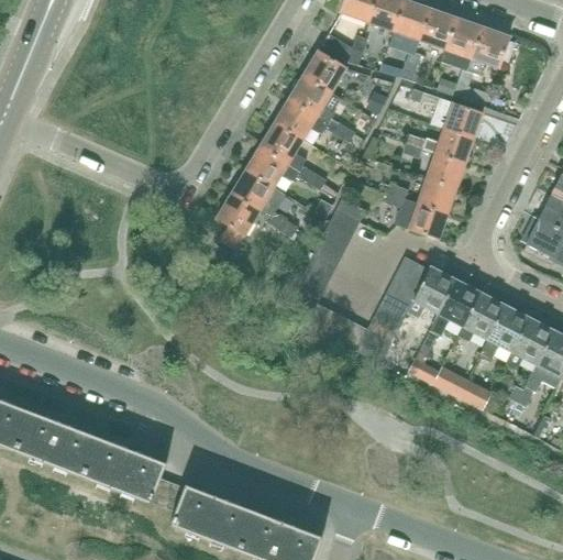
[(367,21),(374,0),(344,0),(340,12),(367,21)]
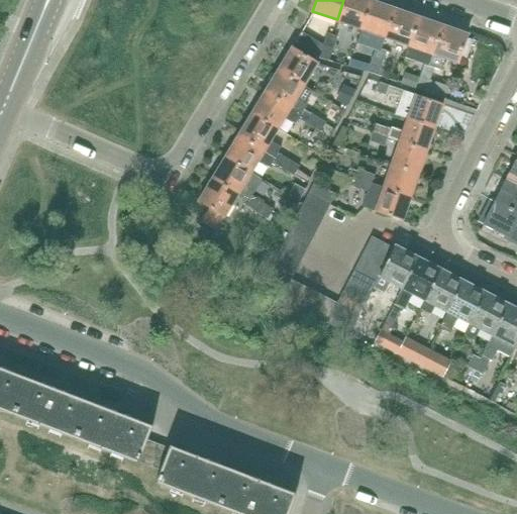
[(362,28),(372,0),(343,0),(337,19),(362,28)]
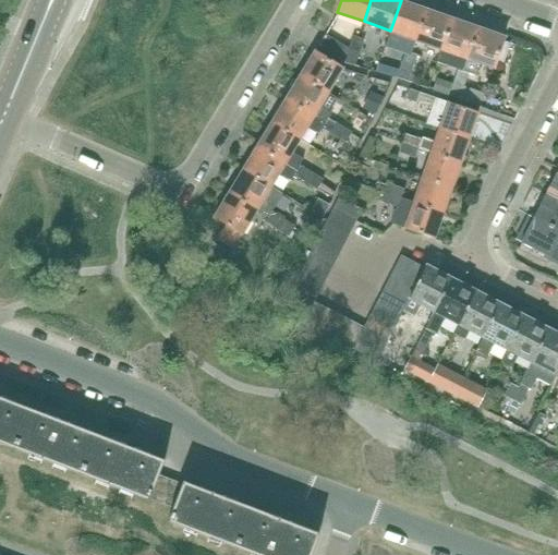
[(426,8),(422,7),(404,0),(401,0),(390,31),(415,39),(426,8)]
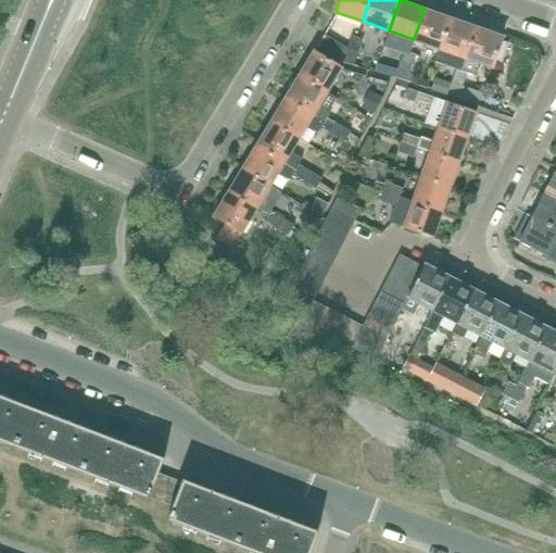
[(451,17),(434,11),(425,8),(414,39),(440,48),(451,17)]
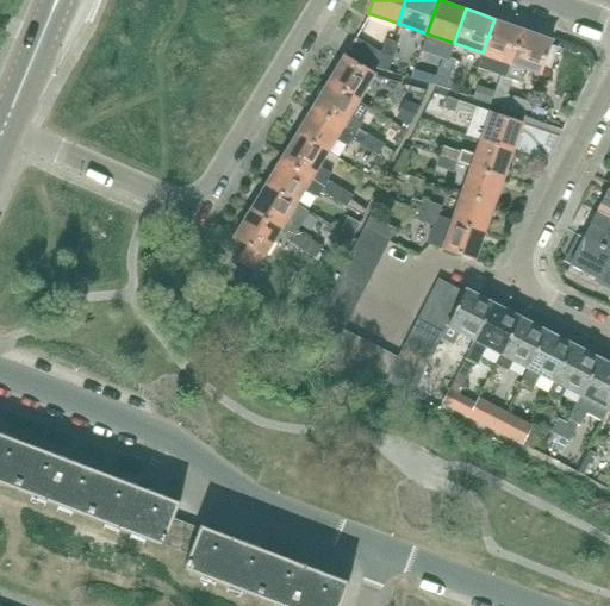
[(523,29),(511,25),(495,19),(483,52),(511,62),(523,29)]
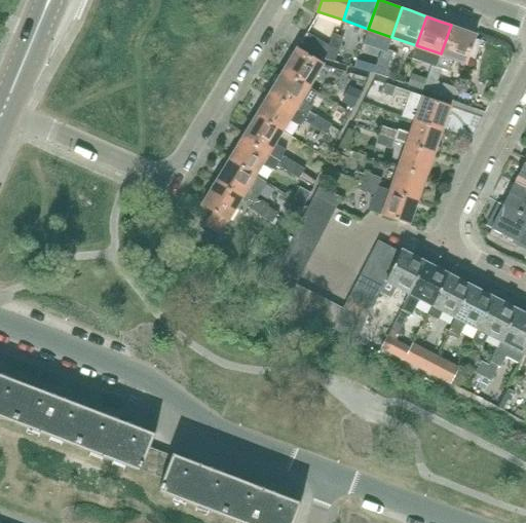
[(475,58),(481,39),(475,37),(476,34),(451,25),(441,53),(437,65),(447,69),(451,58),(465,63),(467,54),(475,58)]
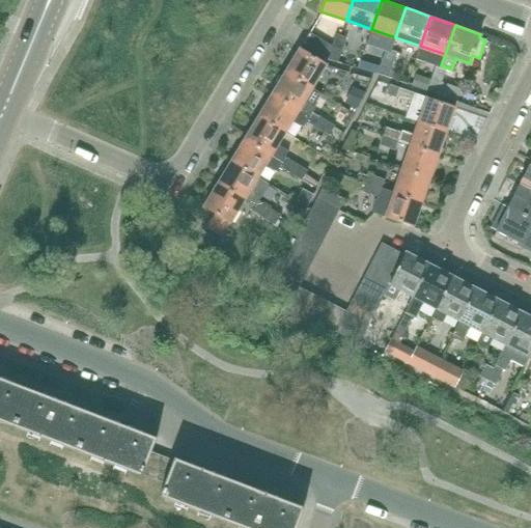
[(332,44),(311,31),(309,31),(303,43),(330,58),(338,61),(342,48),(332,44)]
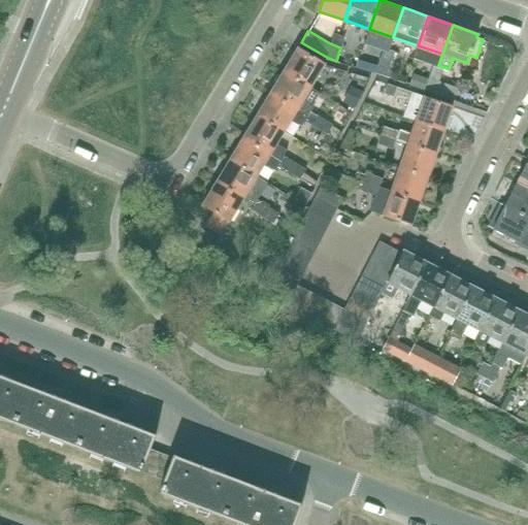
[(344,36),(339,34),(334,32),(330,43),(340,47),(344,36)]
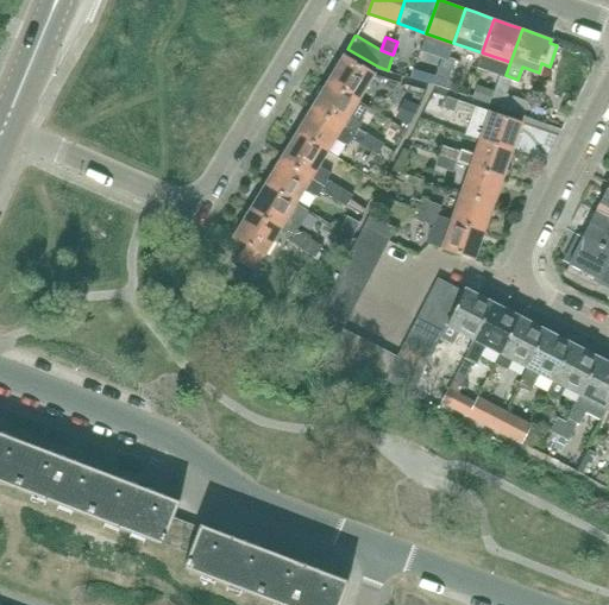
[(437,69),(450,73),(454,57),(443,54),(437,69)]
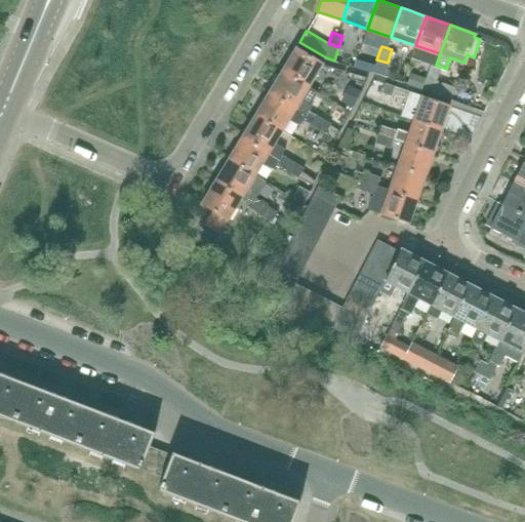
[(309,86),(323,64),(296,47),(282,70),(309,86)]
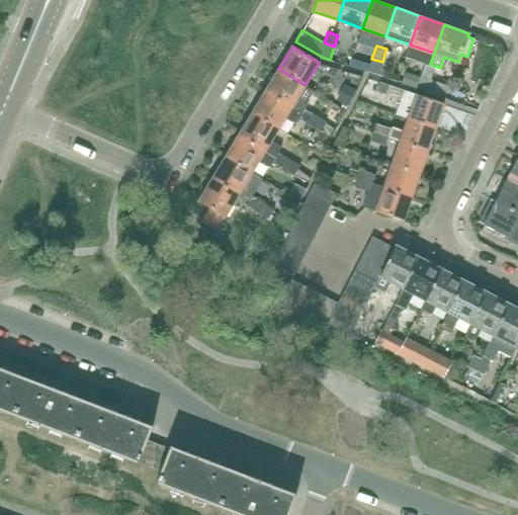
[(378,73),(382,62),(371,59),(368,69),(378,73)]
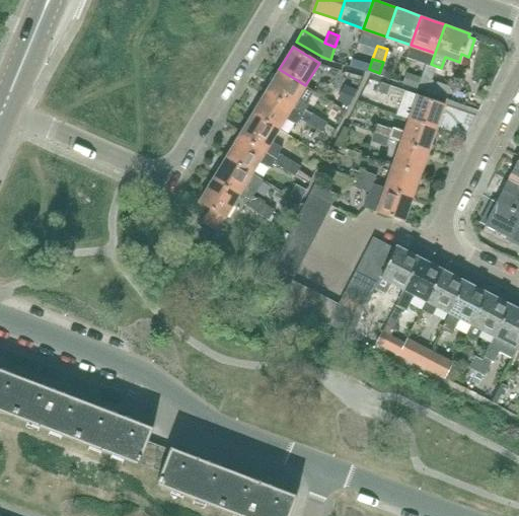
[(436,67),(431,65),(426,63),(422,75),(432,78),(436,67)]
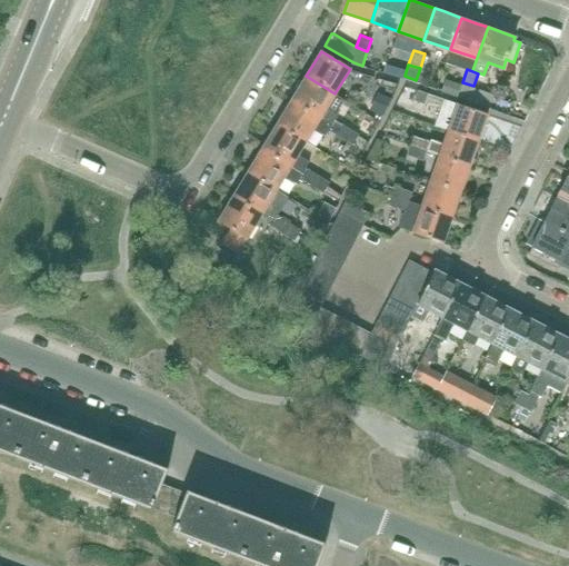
[(331,125),(335,119),(338,113),(327,107),(335,93),(306,76),(291,100),(320,118),(331,125)]
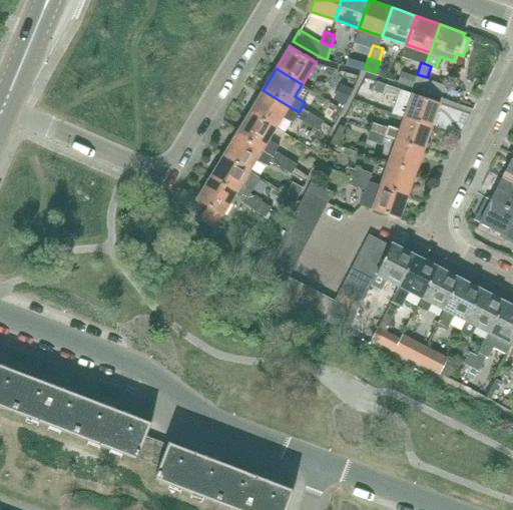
[(423,90),(427,77),(417,74),(412,86),(423,90)]
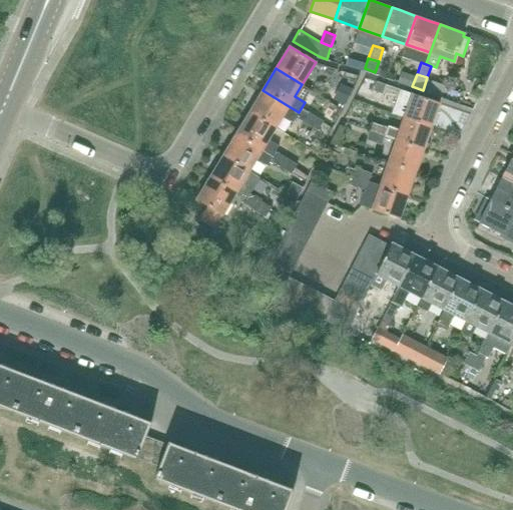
[(446,84),(444,83),(427,77),(423,90),(442,96),(446,84)]
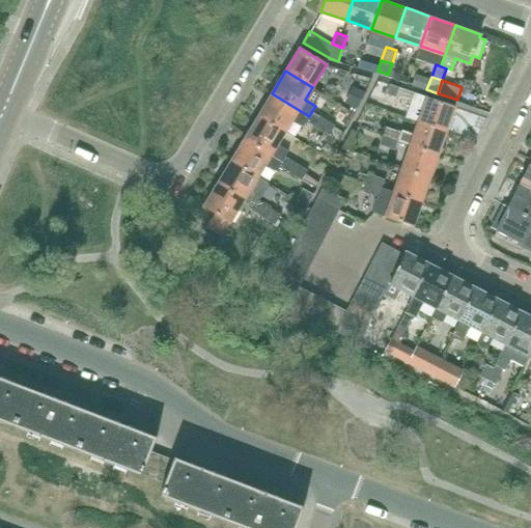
[(387,91),(396,95),(399,87),(399,86),(390,83),(387,91)]
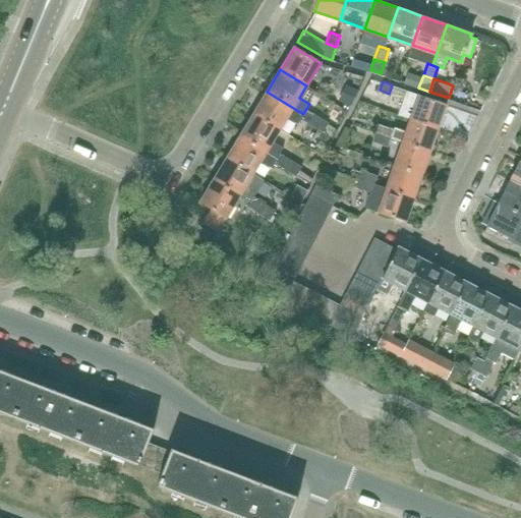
[(403,99),(406,91),(392,84),(389,94),(403,99)]
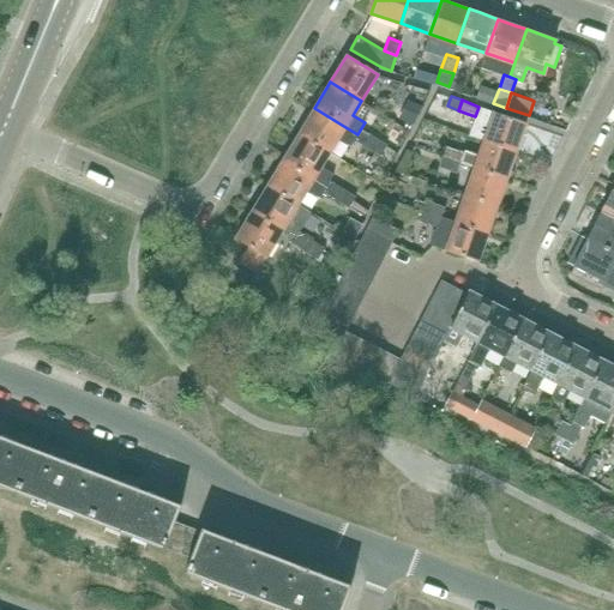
[(357,134),(345,127),(314,108),(299,133),(330,152),(338,138),(350,146),(354,139),(367,148),(374,136),(361,128),(357,134)]
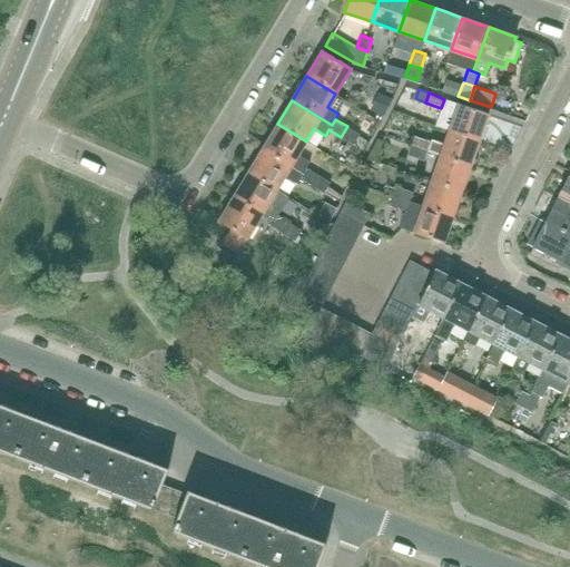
[(480,139),(489,114),(458,103),(449,129),(480,139)]
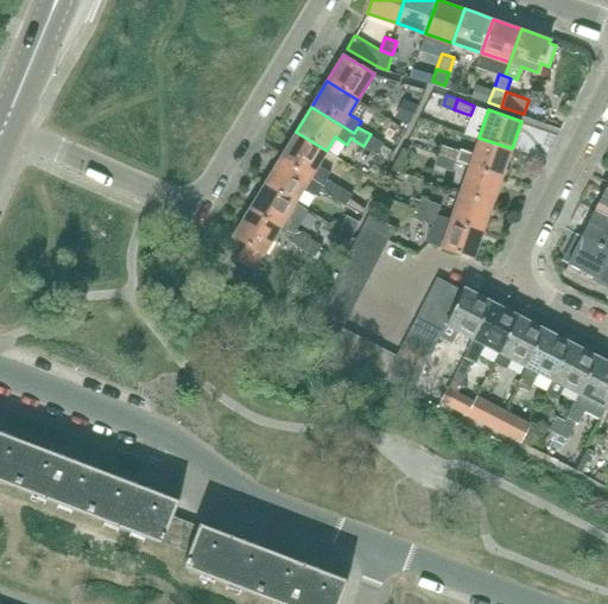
[(324,184),(328,177),(331,171),(318,164),(327,151),(296,132),(280,157),(311,176),(324,184)]
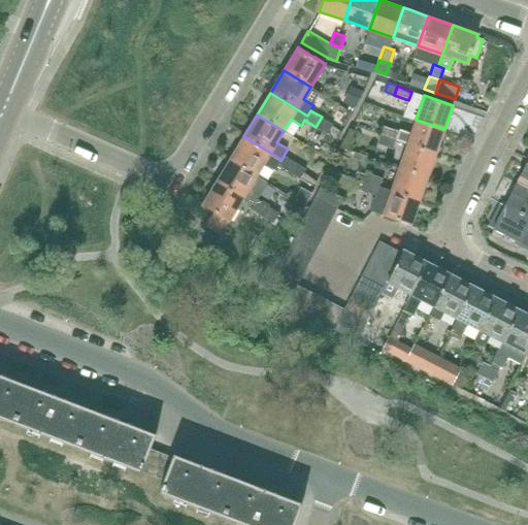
[(328,131),(333,123),(323,117),(318,126),(328,131)]
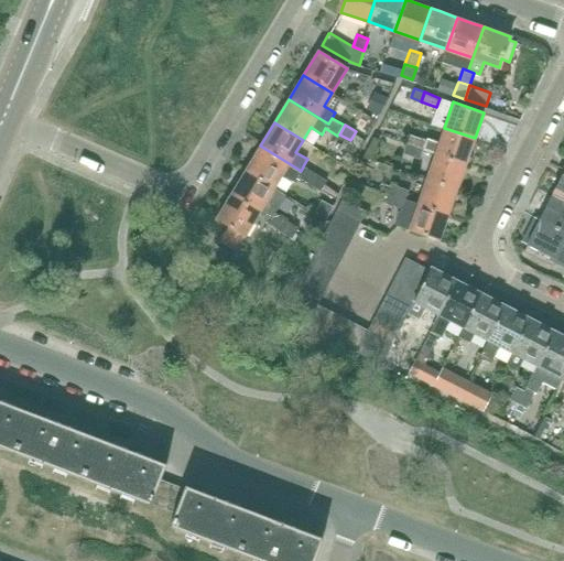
[(466,163),(475,138),(444,128),(435,152),(466,163)]
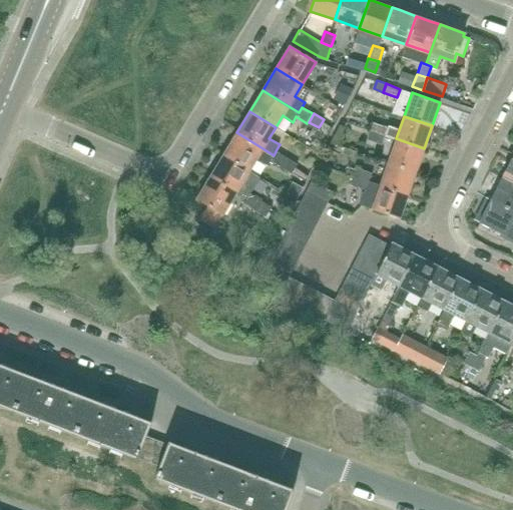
[(370,129),(384,134),(387,126),(373,121),(370,129)]
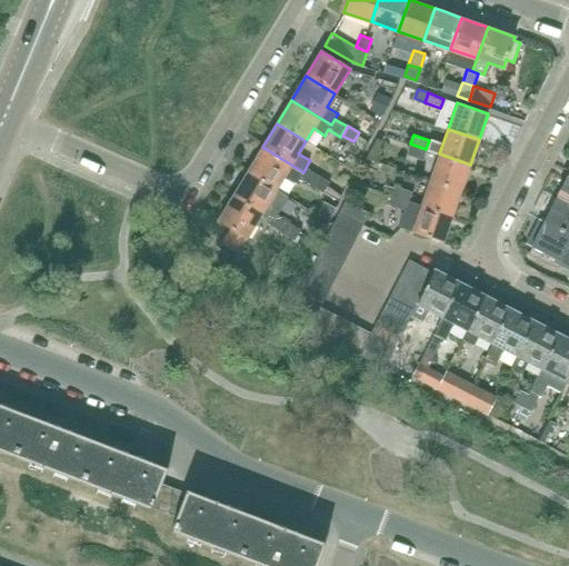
[(422,159),(426,149),(410,144),(407,154),(422,159)]
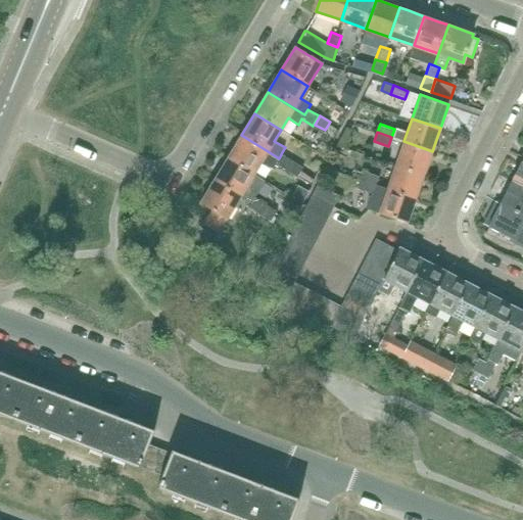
[(279,158),(268,151),(241,135),(228,157),(254,174),(262,161),(273,169),(276,162),(287,169),(293,158),(282,152),(279,158)]
